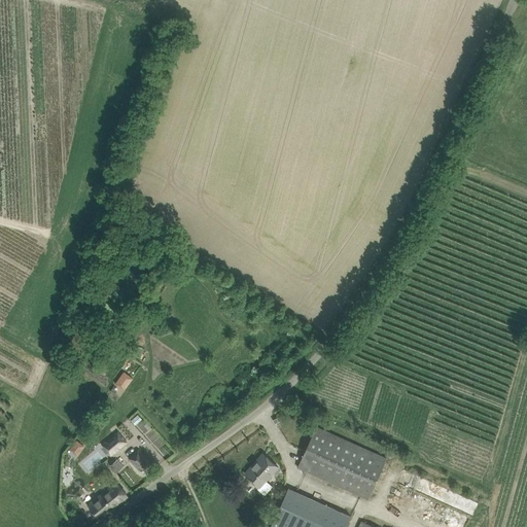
[(126,389),(133,376),(121,371),(114,384),(126,389)]
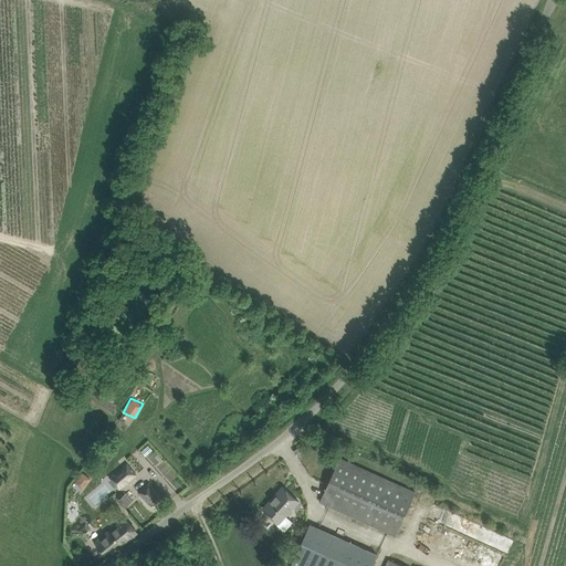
[(320,502),(331,506),(395,536),(415,492),(341,458),(320,502)]
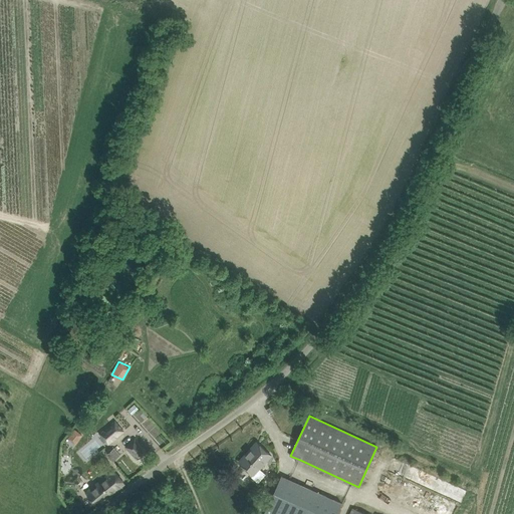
[(115,420),(99,432),(108,444),(124,431),(115,420)]
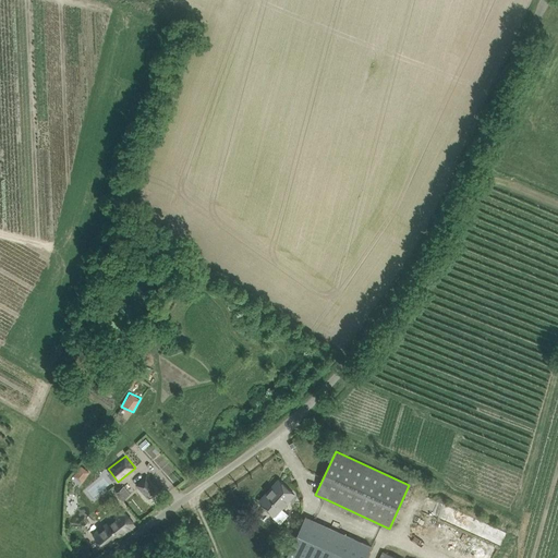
[(82,483),(89,471),(80,464),(72,475),(82,483)]
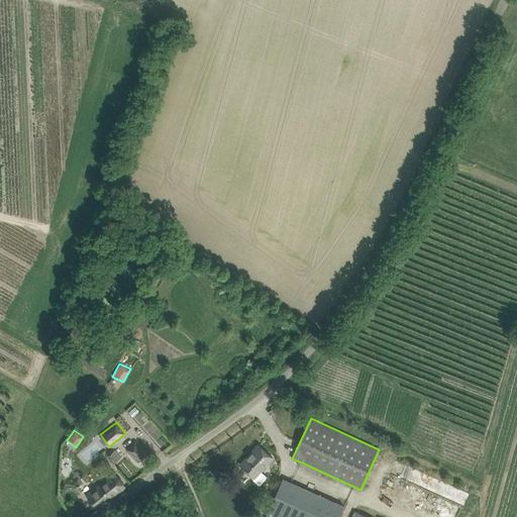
[(126,449),(130,453),(137,460),(142,455),(144,458),(148,455),(141,447),(135,441),(126,449)]
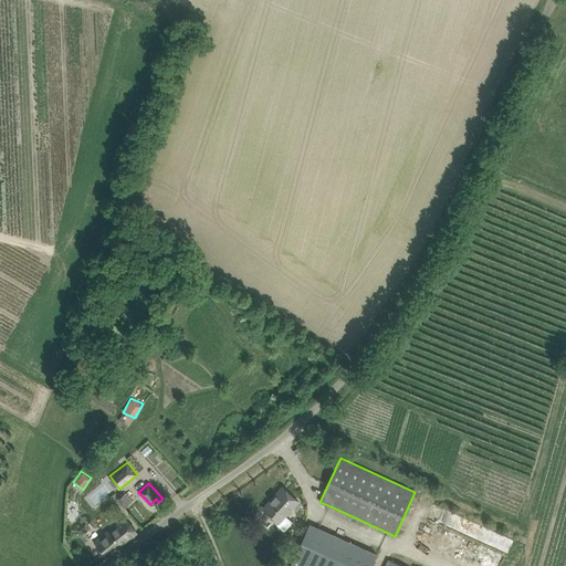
[(263,509),(279,523),(278,524),(285,532),(293,522),(285,515),(299,502),(285,489),(273,502),(271,500),(263,509)]
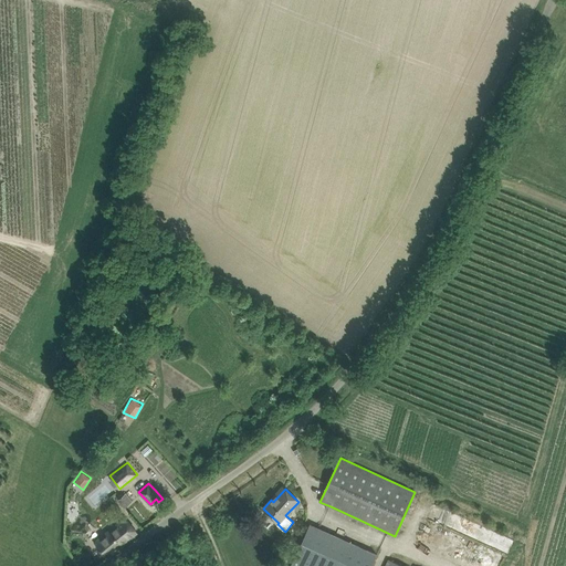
[(133,501),(126,493),(118,499),(125,507),(133,501)]
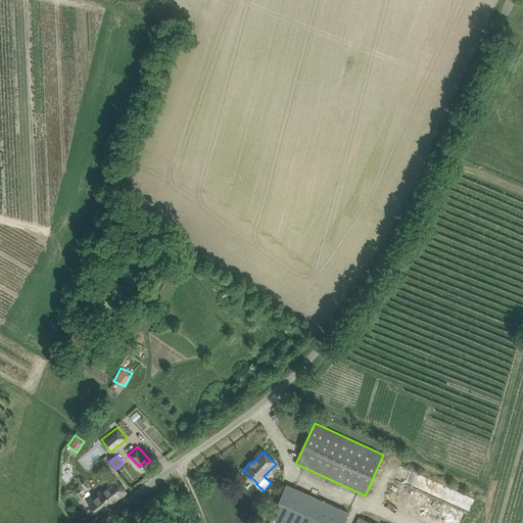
[(88,501),(93,508),(100,515),(113,505),(112,504),(127,491),(115,478),(88,501)]
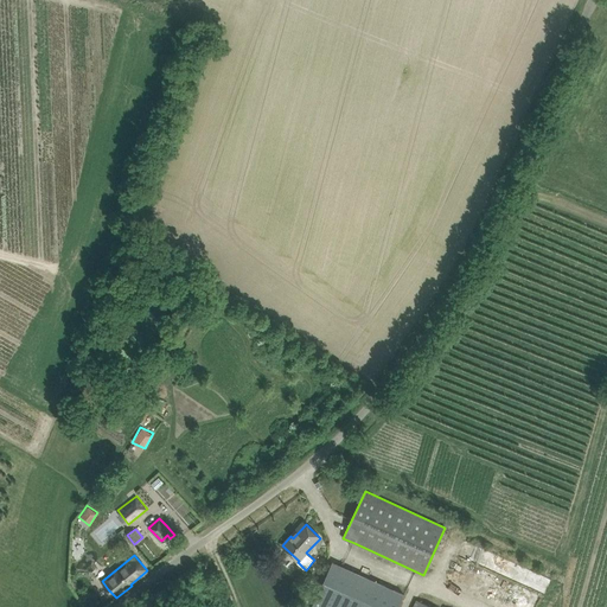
[(332,562),(311,606),(397,606),(403,594),(332,562)]
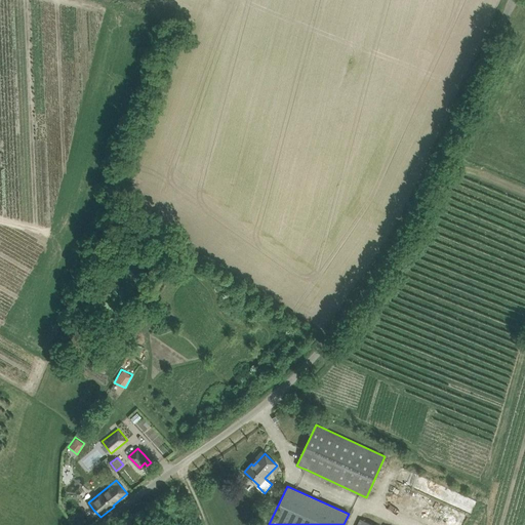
All buildings are outlined.
